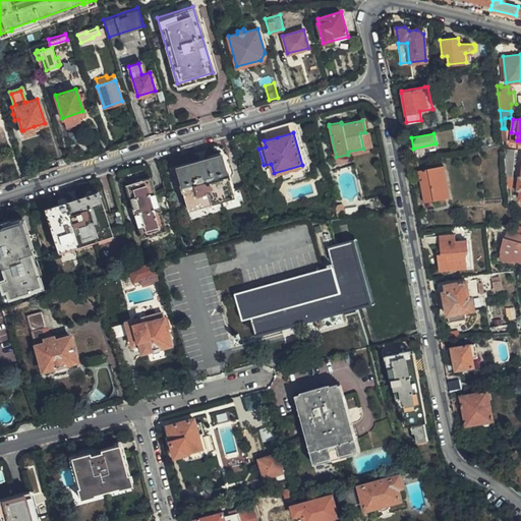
[(514,155),(515,149),(503,147),(505,166),(514,167),(517,167),(518,155),(514,155)]
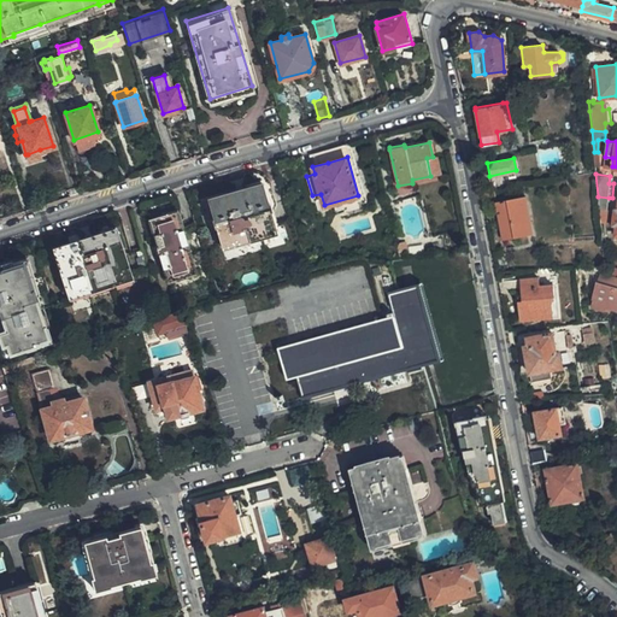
[(275,229),(263,182),(258,183),(223,193),(209,197),(221,244),(275,229)]
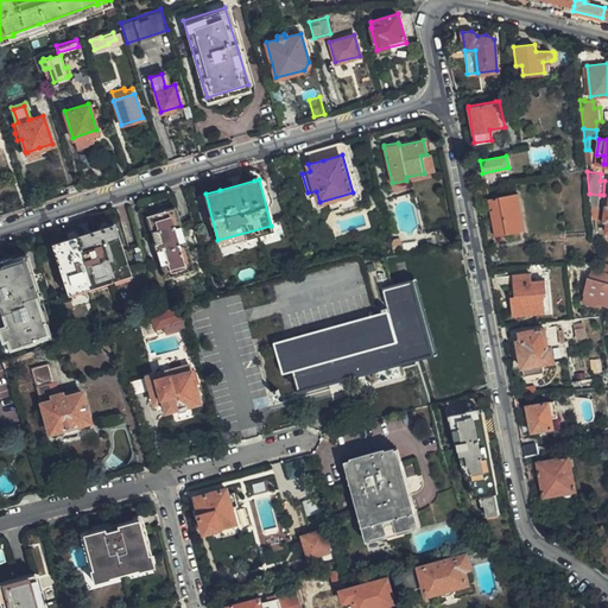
[(523,229),(517,194),(488,198),(494,234),(523,229)]
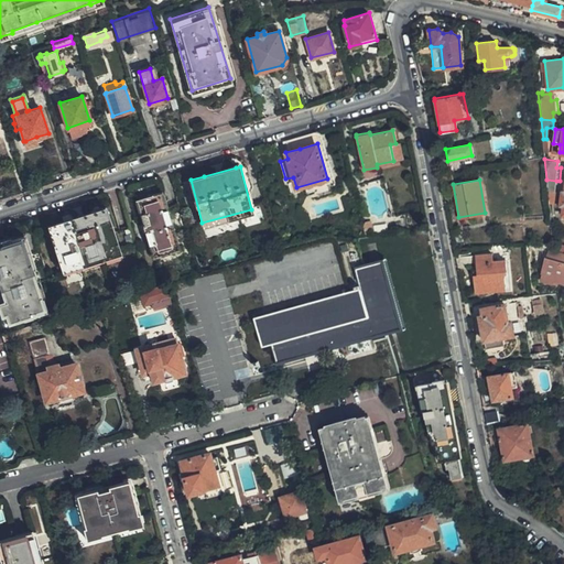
[(180,247),(162,190),(151,193),(136,198),(154,256),(180,247)]
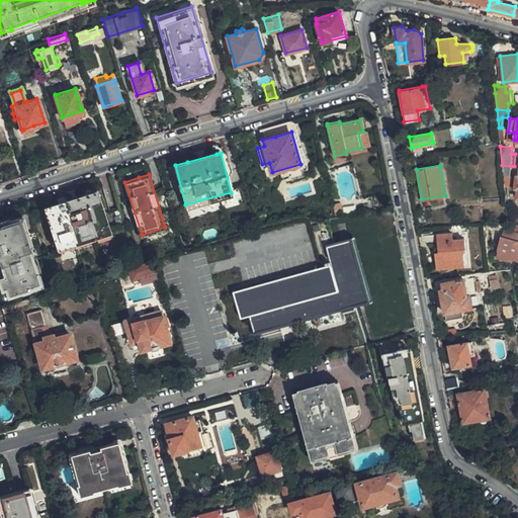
[(110,229),(98,191),(63,202),(44,208),(56,247),(110,229)]
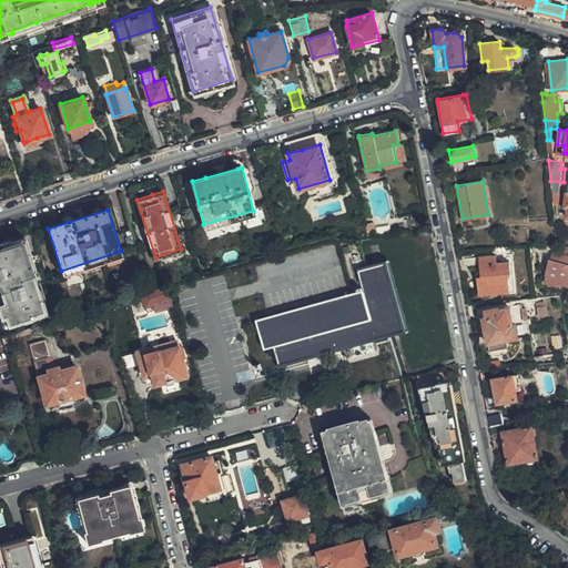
[(43,307),(30,262),(21,237),(0,244),(0,285),(4,302),(0,303),(0,307),(4,321),(43,307)]
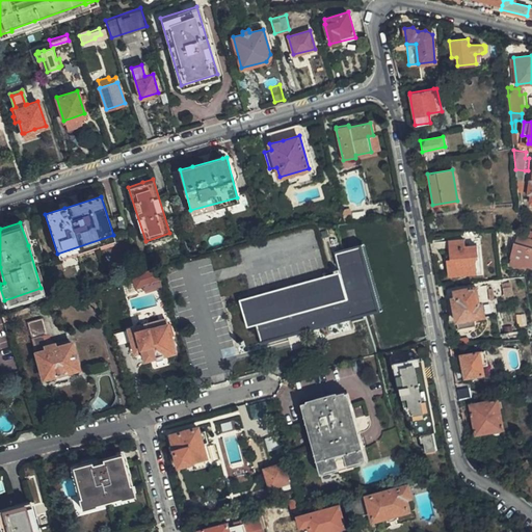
[(531,266),(531,237),(531,238),(531,239),(516,235),(514,239),(507,263),(525,268),(526,265),(531,266)]
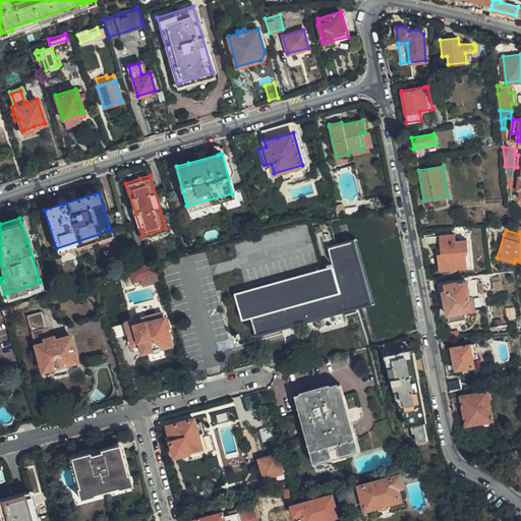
[(468,251),(467,239),(455,239),(455,233),(439,235),(441,252),(438,253),(439,268),(466,266),(466,251),(468,251)]
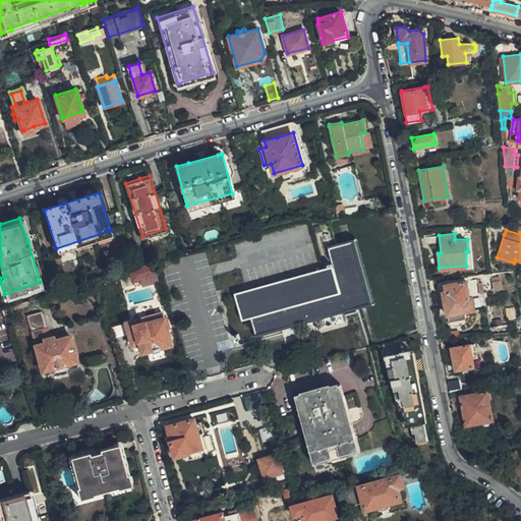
[(371,301),(367,286),(352,237),(328,244),(333,264),(319,268),(285,277),(256,286),(235,292),(242,320),(250,317),(256,336),(304,322),(332,313),(371,301)]
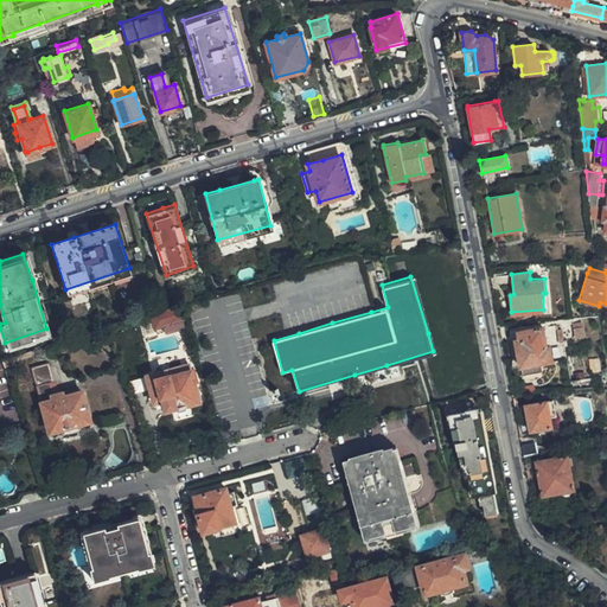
[(178,302),(160,308),(149,312),(154,327),(163,325),(164,328),(183,323),(178,302)]
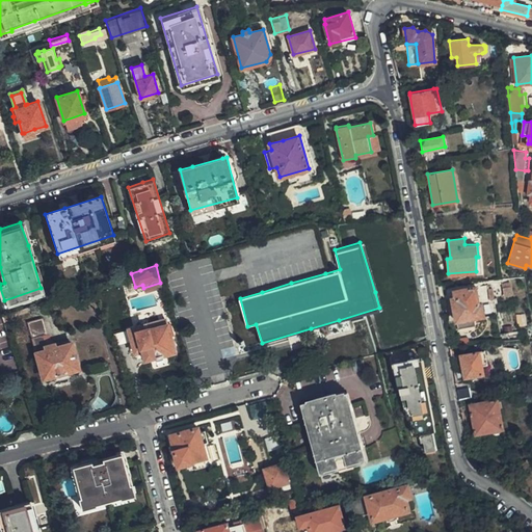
[(479,302),(476,285),(453,289),(455,296),(451,296),(456,318),(484,314),(482,302),(479,302)]
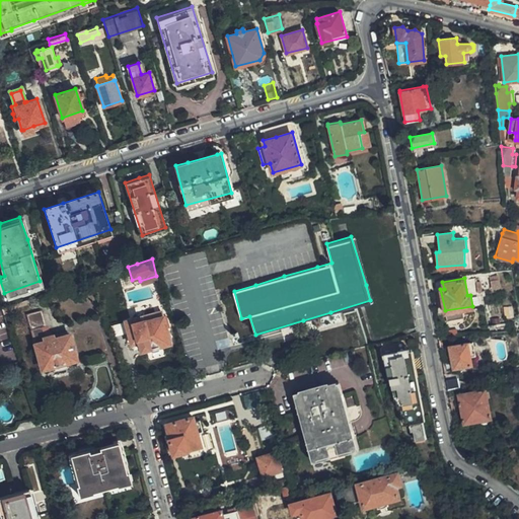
[(30,298),(2,307),(3,312),(9,310),(9,309),(30,301),(30,298)]
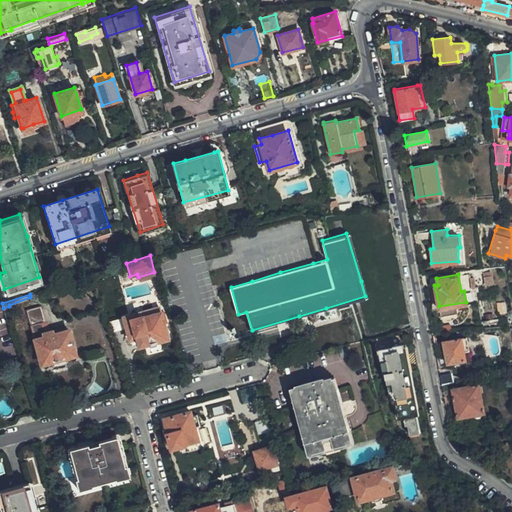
[(72,349),(66,328),(52,332),(50,330),(43,332),(40,322),(45,321),(40,305),(25,309),(27,314),(32,335),(40,362),(53,359),(73,353),(72,349)]
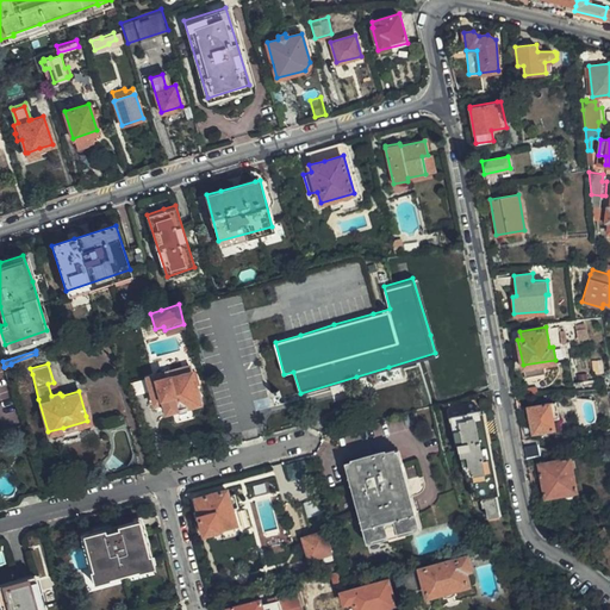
[(194,385),(188,366),(145,377),(153,403),(161,402),(163,411),(199,402),(200,398),(198,388),(194,385)]
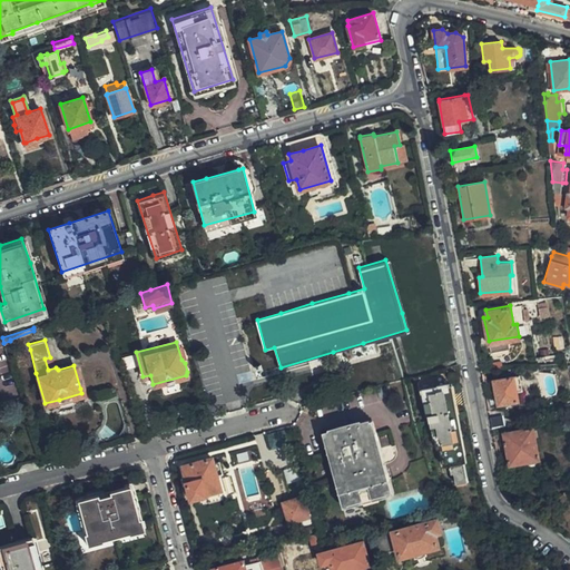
[(519,374),(482,381),(485,395),(497,394),(498,402),(518,399),(517,389),(521,387),(519,374)]
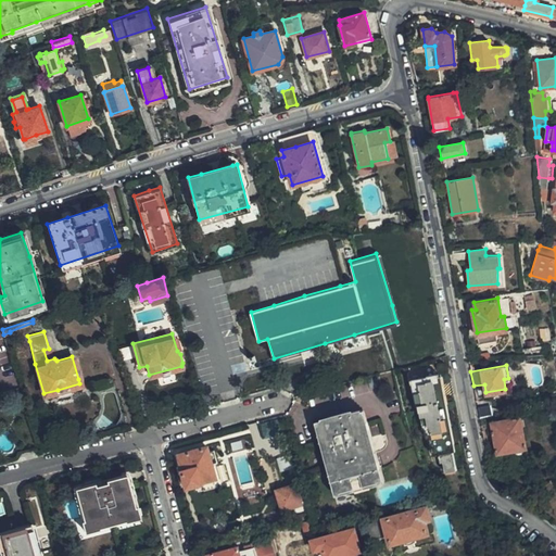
[(445,414),(437,371),(425,373),(425,375),(409,377),(411,381),(412,382),(416,403),(417,403),(420,419),(422,419),(425,430),(427,429),(431,446),(436,445),(439,459),(442,459),(443,466),(455,463),(450,434),(445,414)]
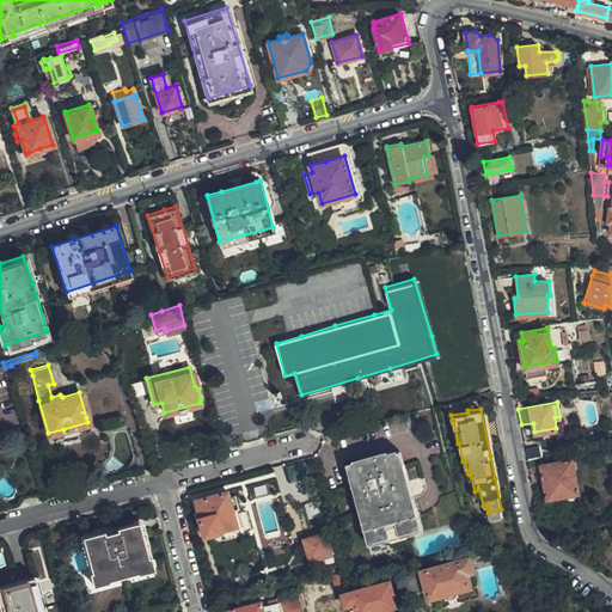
[(420,530),(399,452),(387,456),(386,453),(350,463),(372,542),(375,542),(377,544),(416,533),(416,530),(420,530)]
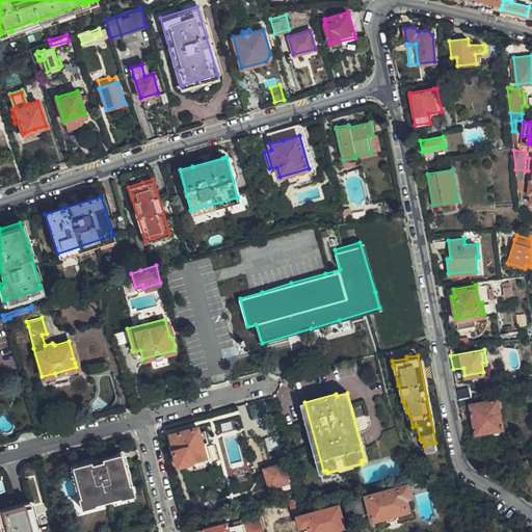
[(503,428),(498,397),(471,401),(476,432),(503,428)]
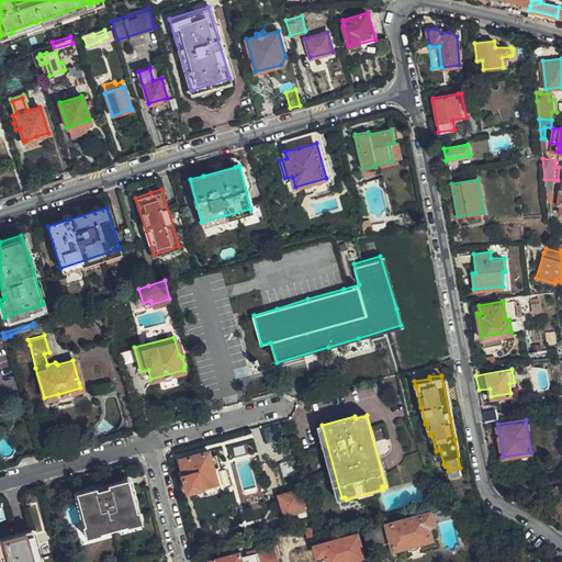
[(211,458),(209,452),(181,460),(184,470),(186,476),(190,492),(203,487),(204,487),(203,486),(217,483),(213,469),(218,468),(215,456),(211,458)]
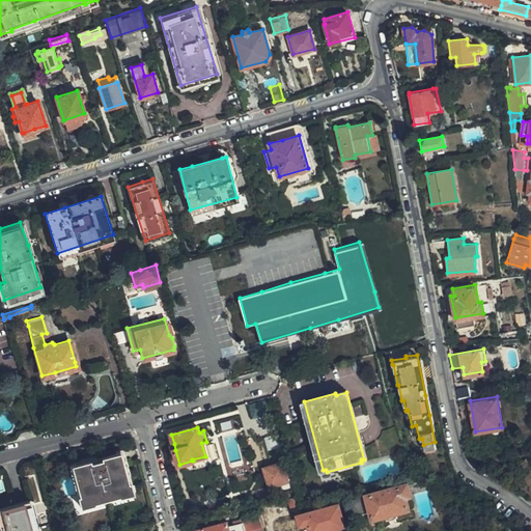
[(280,446),(278,436),(268,438),(269,448),(280,446)]
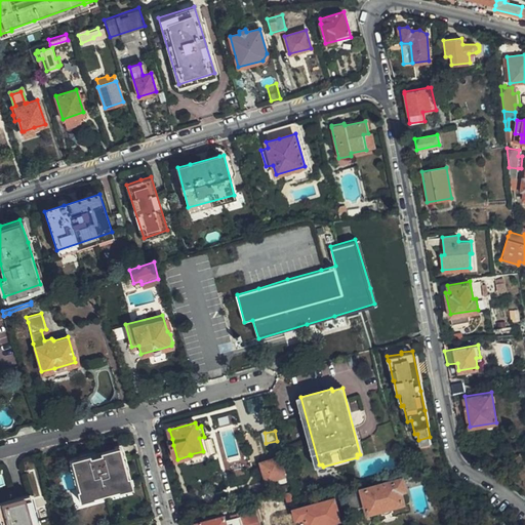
[(71,459),(77,486),(79,490),(129,477),(128,473),(121,446),(71,459)]
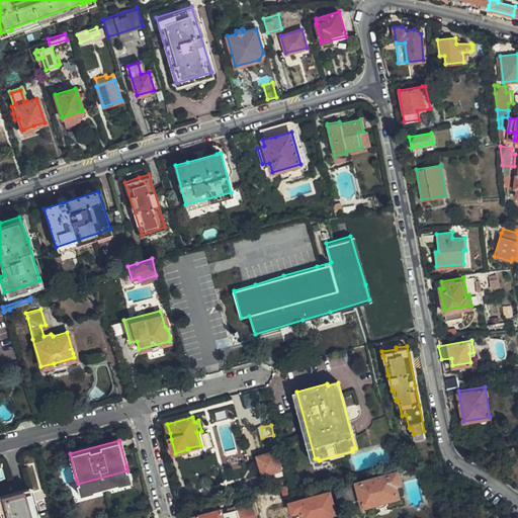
[(278,467),(274,450),(257,454),(262,472),(278,467)]
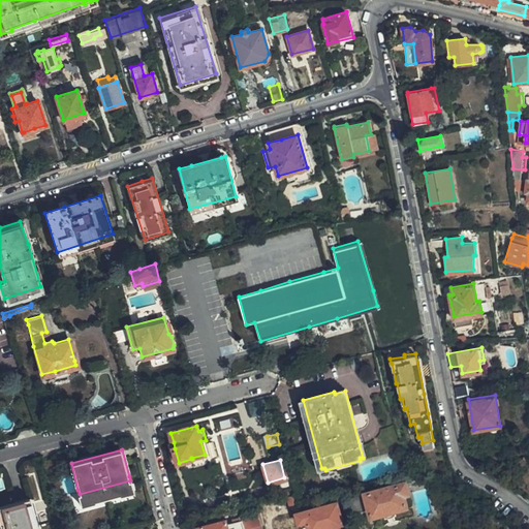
[(80,494),(78,490),(74,491),(79,505),(128,493),(136,490),(133,475),(129,476),(130,480),(80,494)]
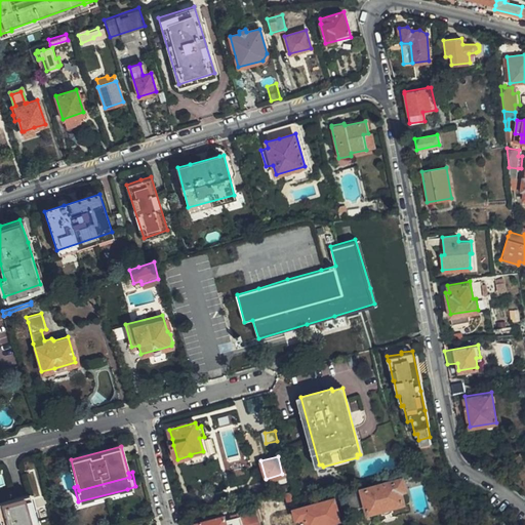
[(403,501),(401,490),(406,489),(403,478),(393,481),(363,489),(363,492),(368,512),(373,510),(403,501)]
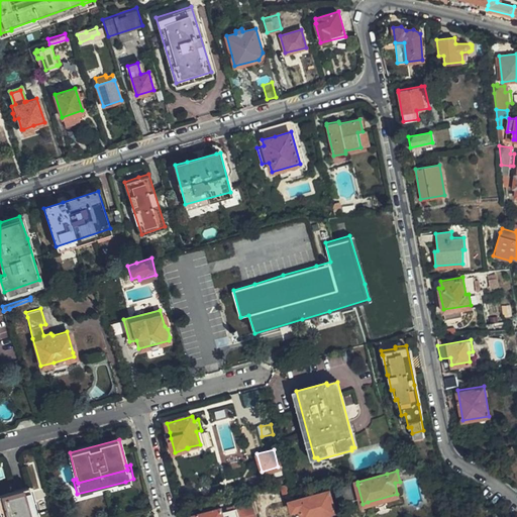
[(292,493),(289,482),(281,485),(284,495),(292,493)]
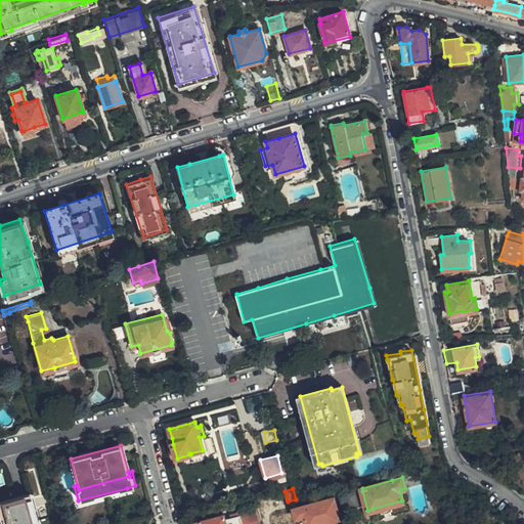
[(360,505),(356,490),(346,492),(350,508),(360,505)]
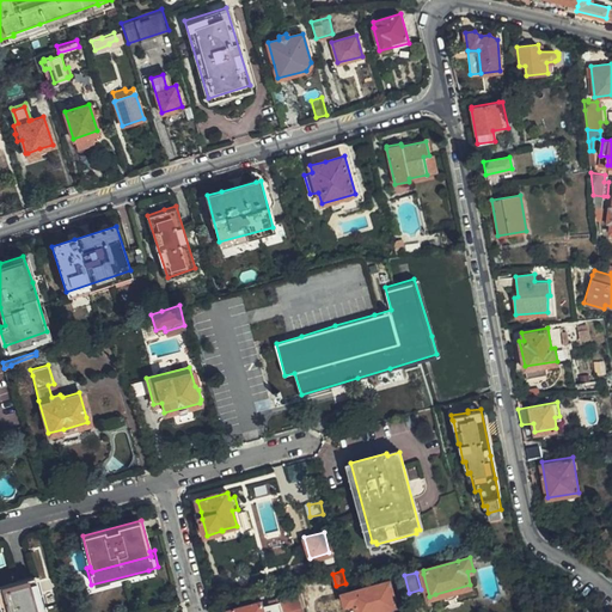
[(368,611),(396,605),(390,581),(367,587),(344,593),(348,605),(355,604),(357,611),(368,611)]
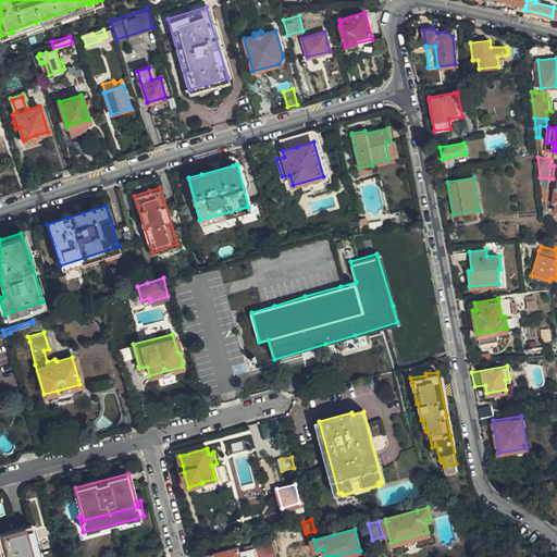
[(35,554),(28,530),(1,536),(1,540),(5,556),(38,556),(38,553),(35,554)]
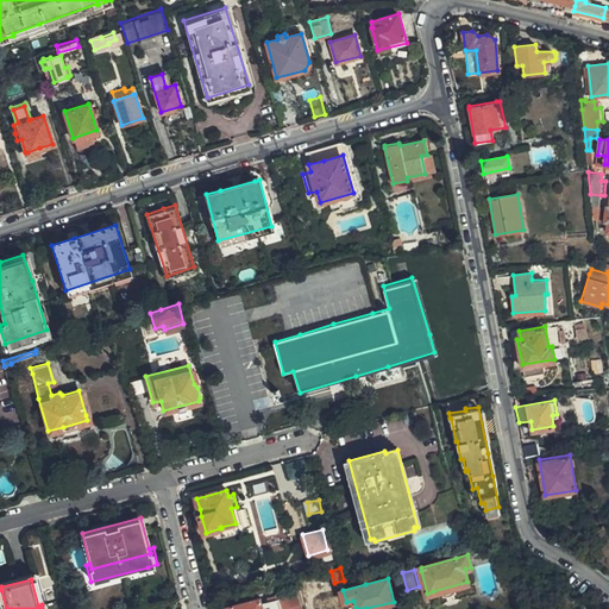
[(300,603),(303,602),(299,588),(276,594),(276,597),(263,601),(262,597),(227,607),(227,608),(283,608),(283,607),(300,603)]
